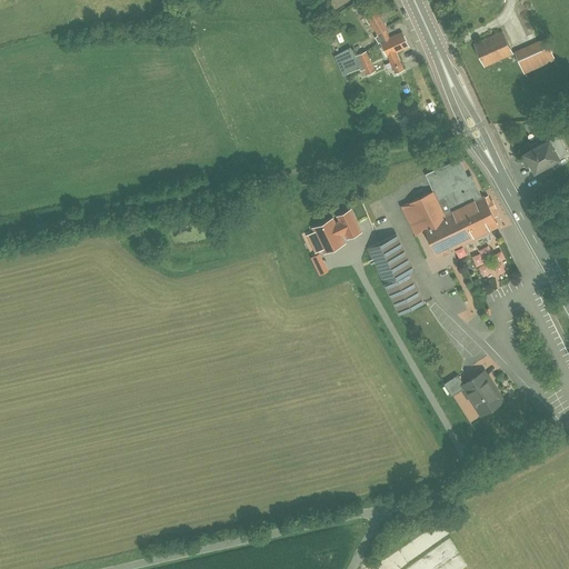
[(365,0),(363,0),(357,5),(362,12),(370,8),(365,0)]
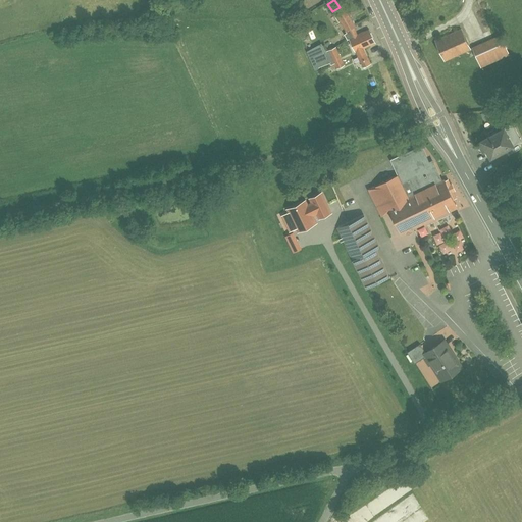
[(346,9),(343,11),(341,7),(332,12),(338,21),(341,20),(348,33),(345,34),(348,39),(349,39),(352,37),(358,35),(354,27),(356,24),(346,9)]
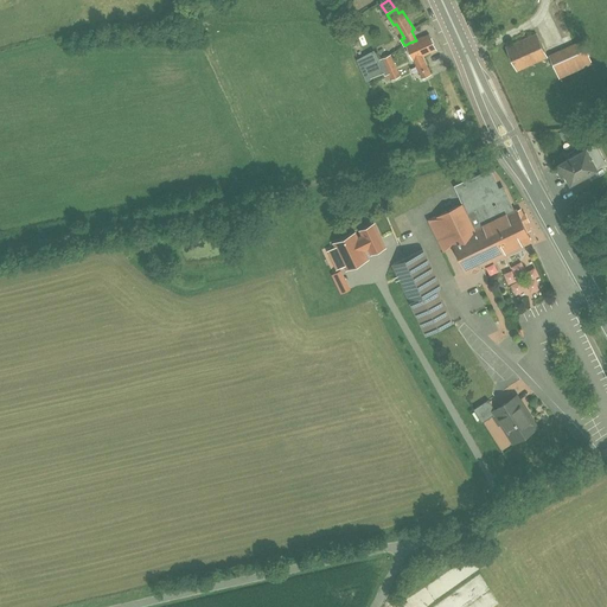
[(416,40),(409,43),(406,45),(414,61),(422,78),(432,75),(423,56),(436,50),(429,33),(416,40)]
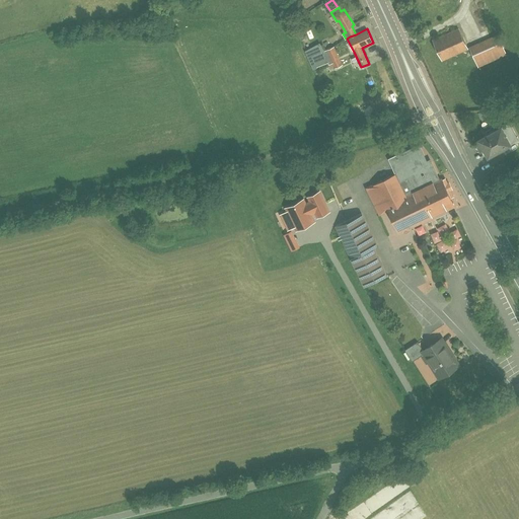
[(442,61),(467,49),(458,28),(433,41),(442,61)]
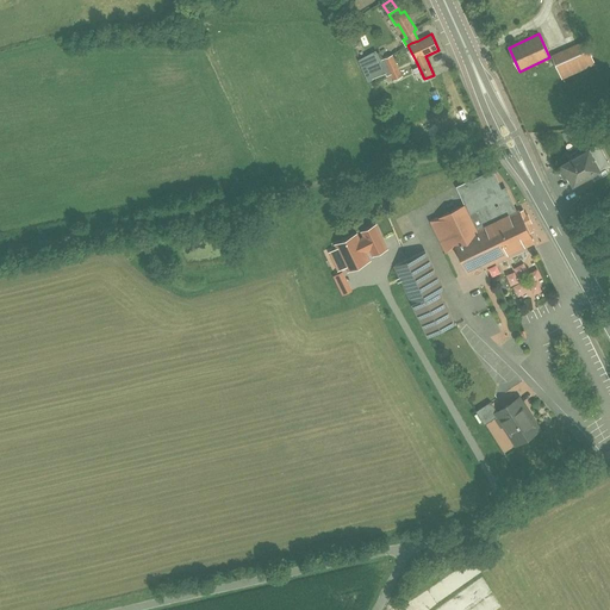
[(585,42),(552,56),(562,79),(595,63),(585,42)]
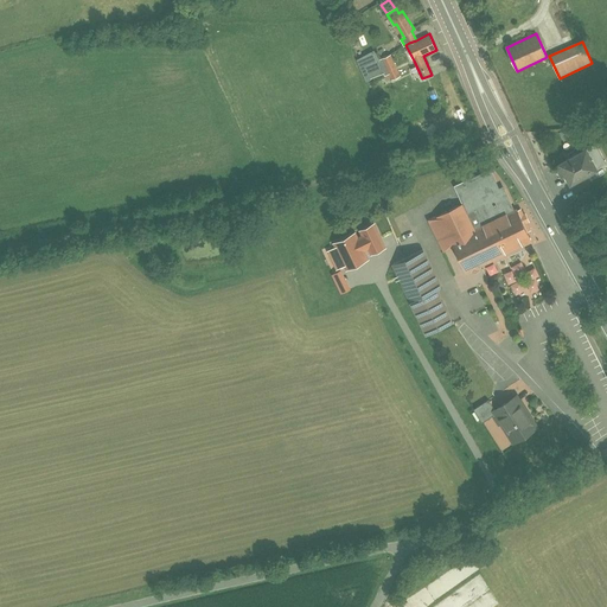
[(401,76),(391,55),(378,61),(365,66),(371,78),(383,72),(385,76),(389,74),(391,81),(401,76)]
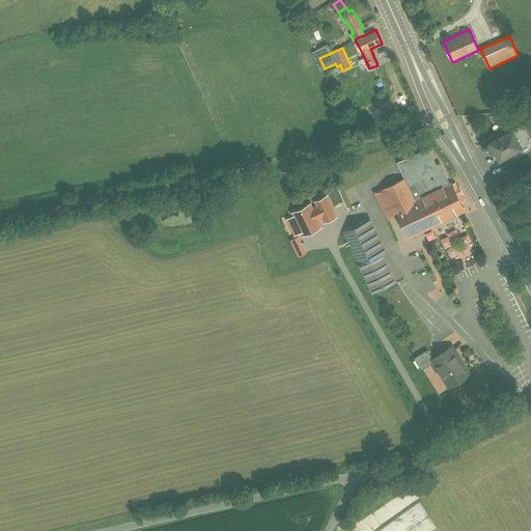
[(521,143),(513,130),(490,142),(500,161),(523,147),(521,143)]
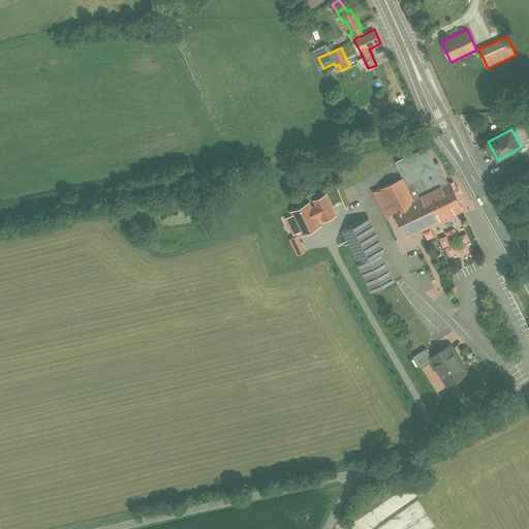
[(396,214),(406,237),(411,235),(412,238),(416,235),(415,232),(430,226),(458,213),(464,210),(450,182),(448,183),(440,166),(437,167),(436,167),(427,148),(397,162),(404,178),(374,192),(386,218),(396,214)]
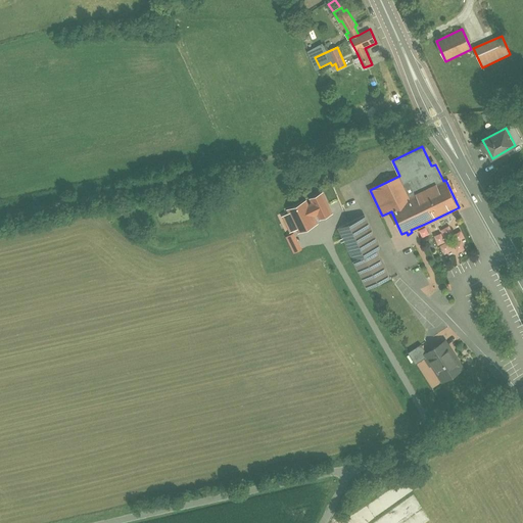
[(500,169),(505,179),(513,174),(508,163),(500,169)]
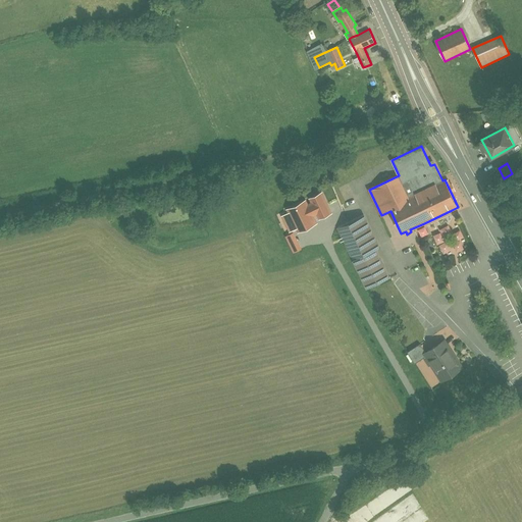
[(320,217),(330,212),(321,194),(311,198),(313,203),(307,206),(305,201),(289,209),(299,230),(315,222),(312,215),(318,212),(320,217)]
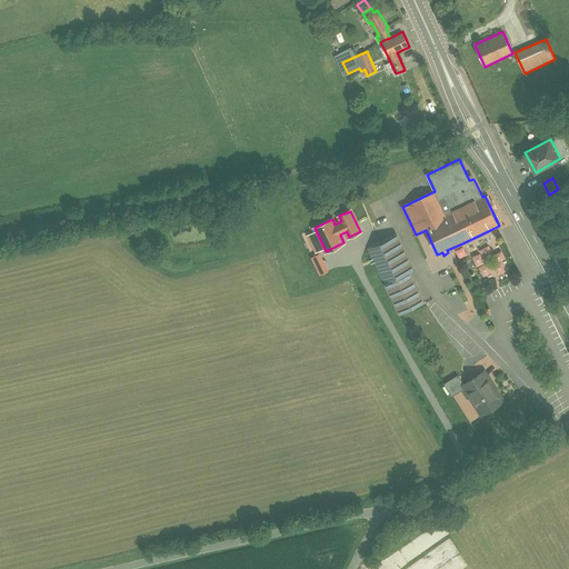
[(410,271),(412,270),(396,236),(369,249),(400,313),(425,302),(410,271)]
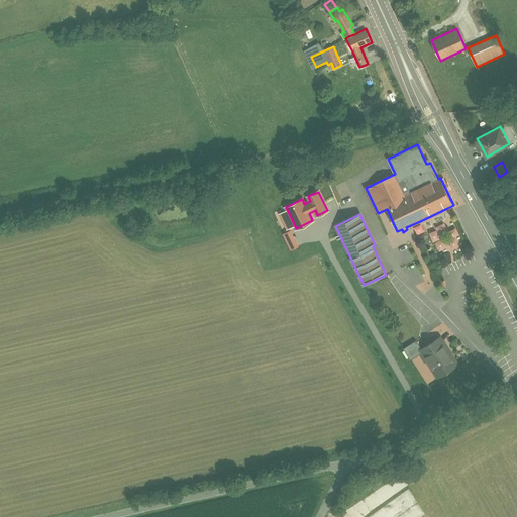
[(461,366),(443,335),(422,347),(439,378),(461,366)]
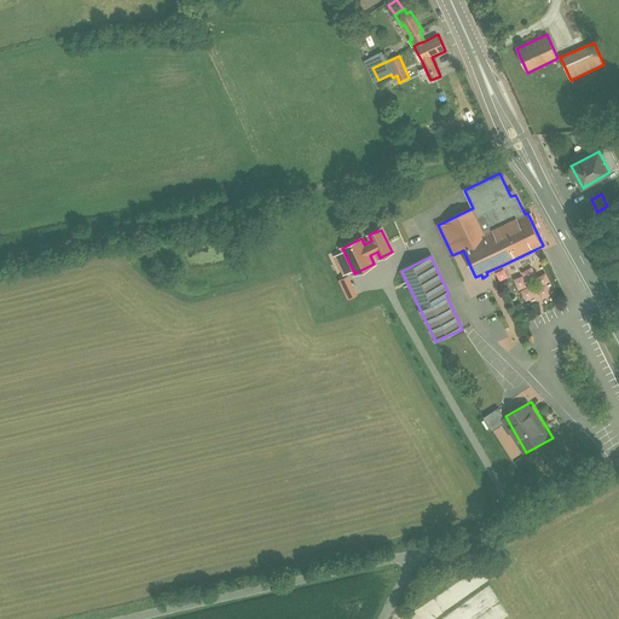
[(509,426),(498,405),(482,414),(493,434),(509,426)]
